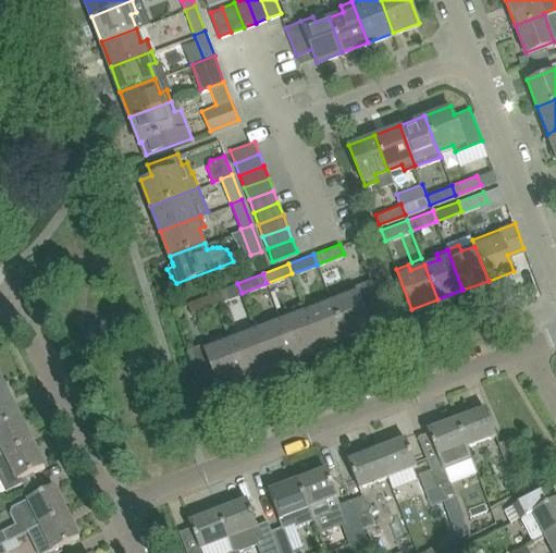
[(345,296),(331,300),(345,335),(370,326),(367,317),(383,311),(371,279),(343,290),(345,296)]
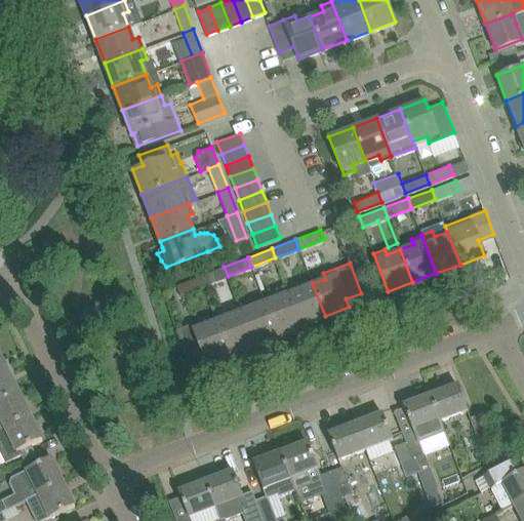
[(224,267),(200,276),(204,285),(228,276),(224,267)]
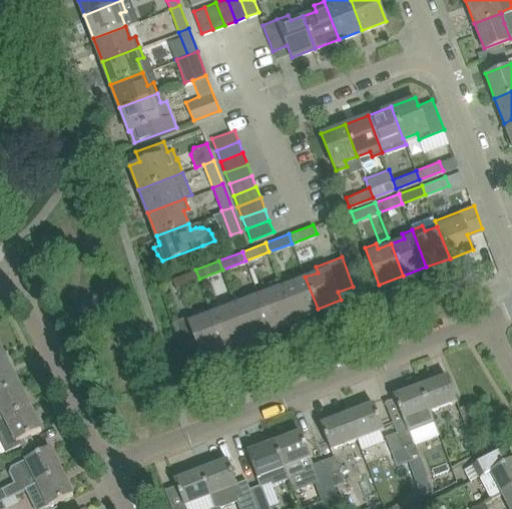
[(199,279),(195,270),(172,278),(175,288),(199,279)]
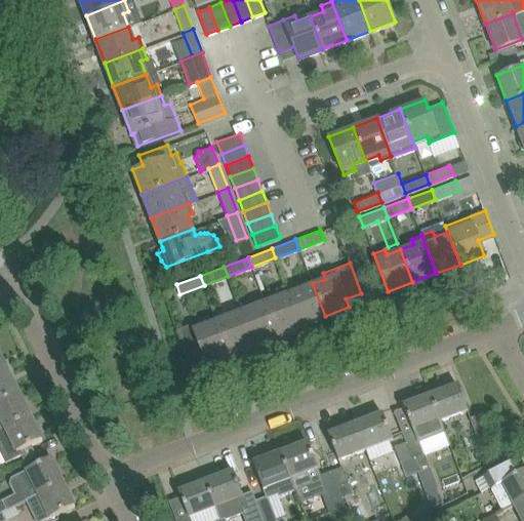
[(296,282),(286,286),(300,325),(325,316),(312,283),(299,288),(296,282)]
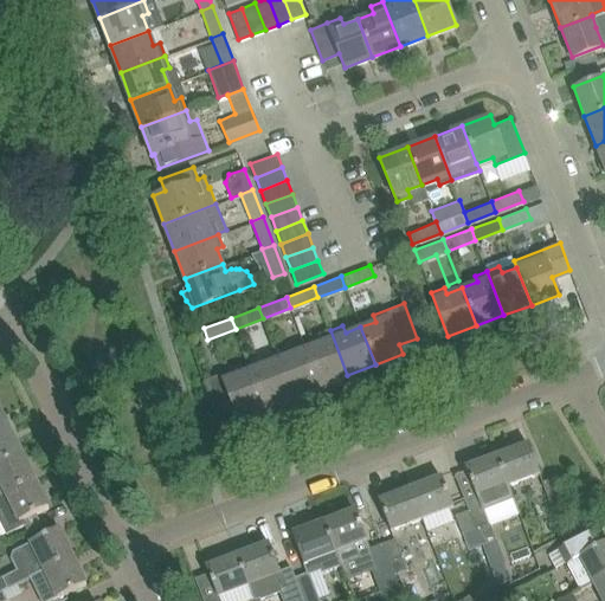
[(321,342),(306,348),(320,386),(347,375),(330,330),(319,335),(321,342)]
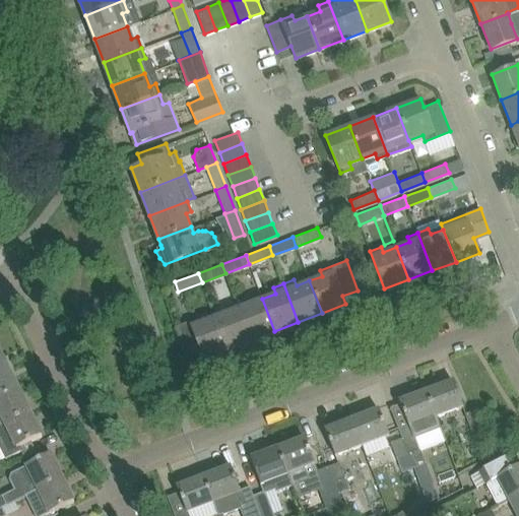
[(247,298),(237,302),(251,340),(274,331),(262,299),(249,304),(247,298)]
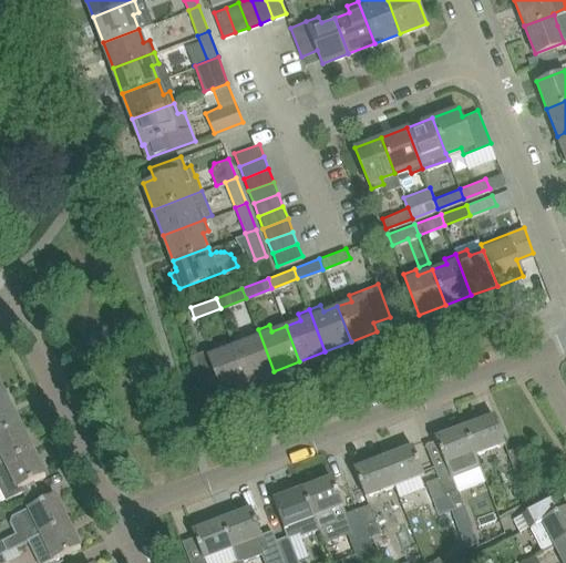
[(248,340),(235,346),(248,380),(274,371),(258,329),(246,334),(248,340)]
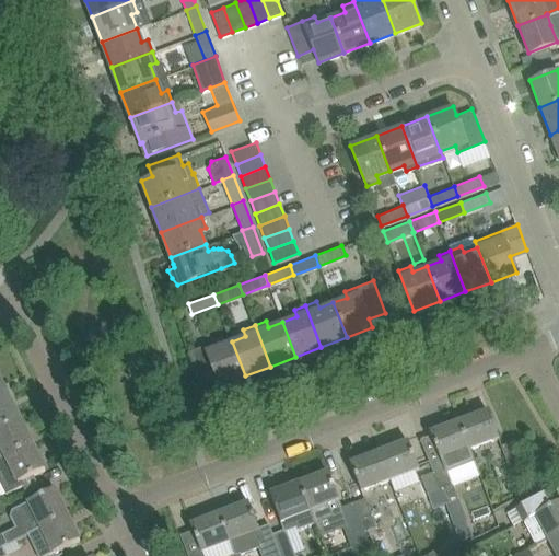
[(245,375),(232,342),(218,347),(216,340),(187,350),(200,383),(216,378),(219,385),(245,375)]
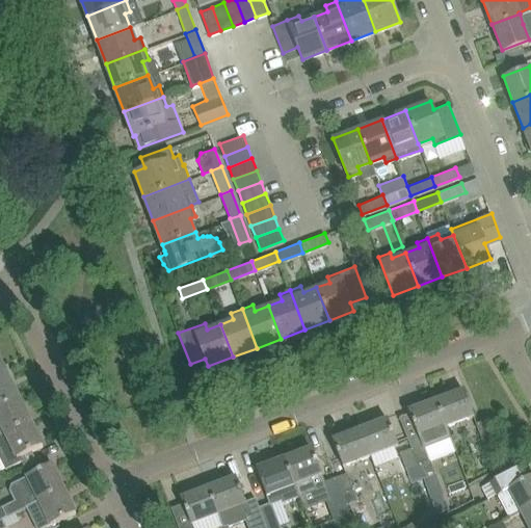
[(0,405),(19,396),(6,372),(0,375),(0,405)]
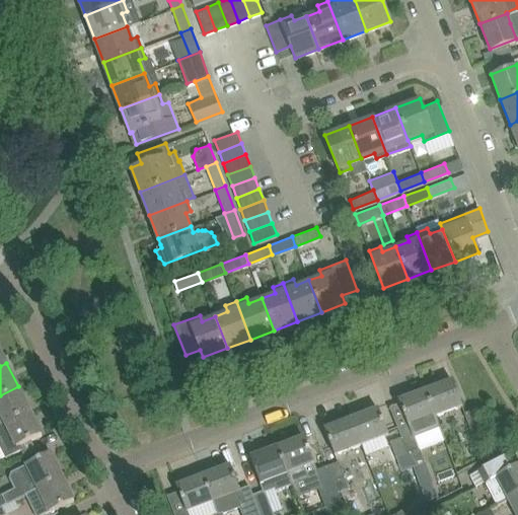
[(452,379),(425,389),(434,414),(435,414),(461,403),(452,379)]
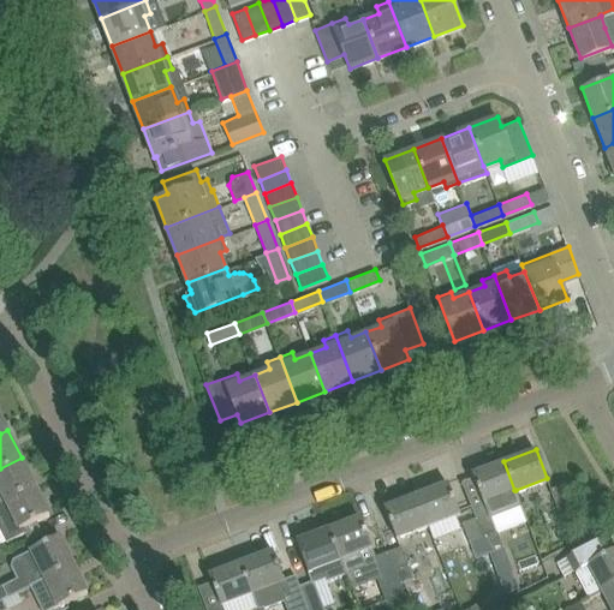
[(0,502),(35,485),(22,458),(0,468),(0,502)]
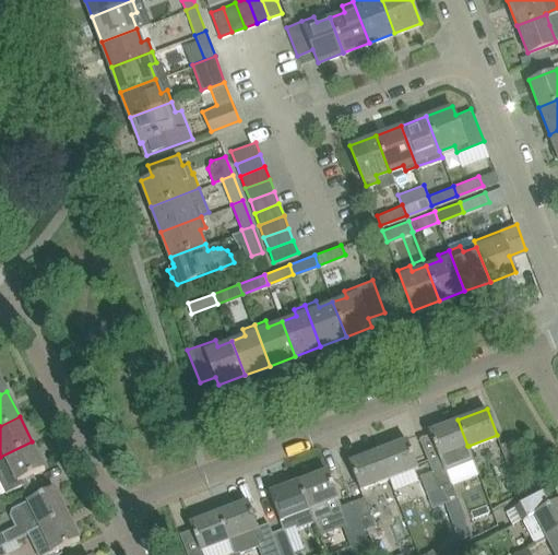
[(437,485),(442,499),(443,499),(444,502),(455,497),(449,482),(477,471),(472,456),(469,446),(467,446),(458,420),(428,430),(442,465),(431,470),(437,485)]
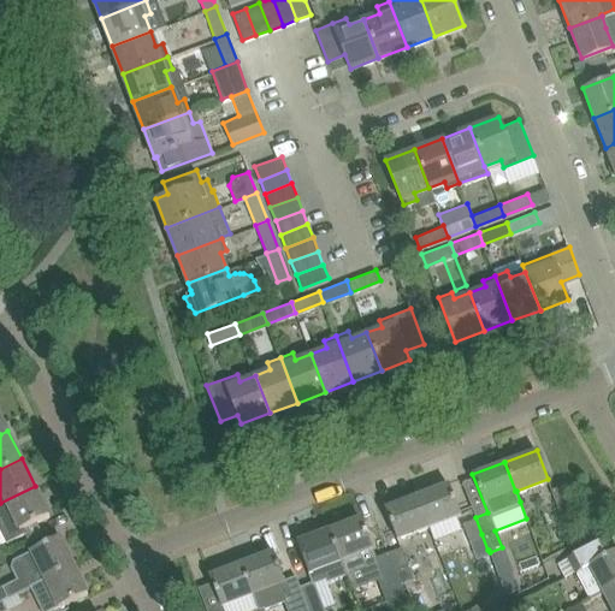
[(448,484),(417,496),(427,525),(460,512),(448,484)]
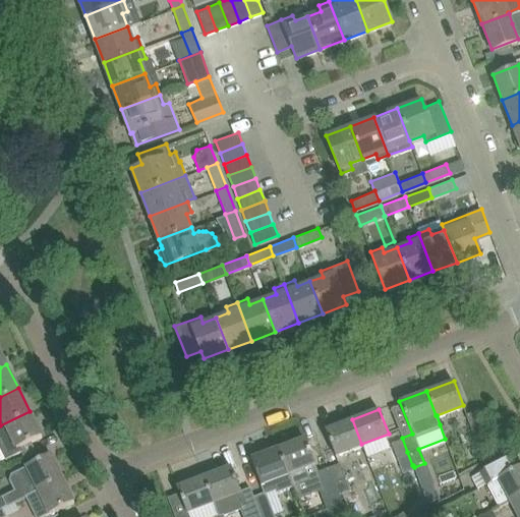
[(465,413),(471,428),(482,424),(476,409),(465,413)]
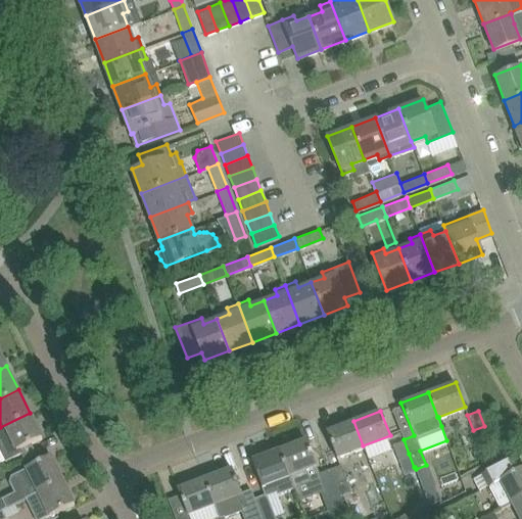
[(41,436),(32,417),(33,416),(31,412),(30,413),(0,427),(0,452),(3,460),(20,452),(24,458),(36,452),(31,441),(41,436)]
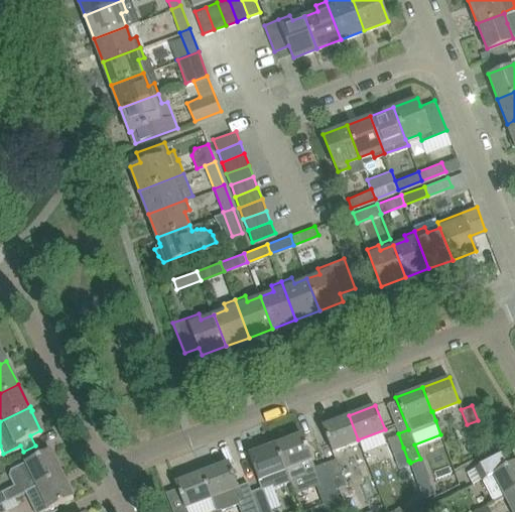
[(358,439),(349,415),(322,425),(332,451),(358,439)]
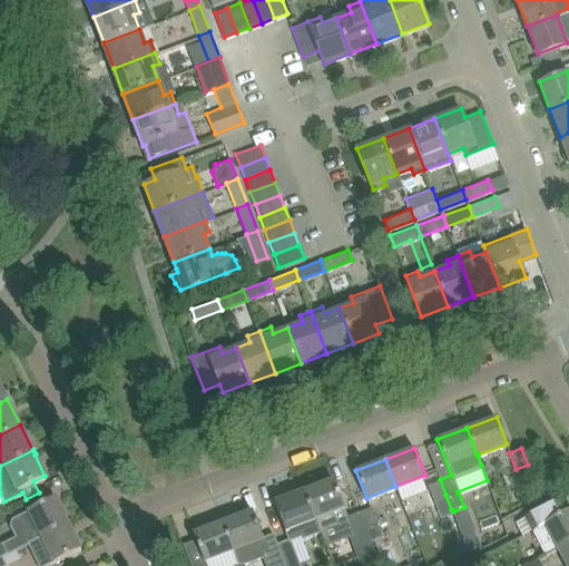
[(333,479),(304,490),(314,517),(320,530),(324,544),(352,534),(352,532),(345,516),(347,515),(344,506),(333,479)]
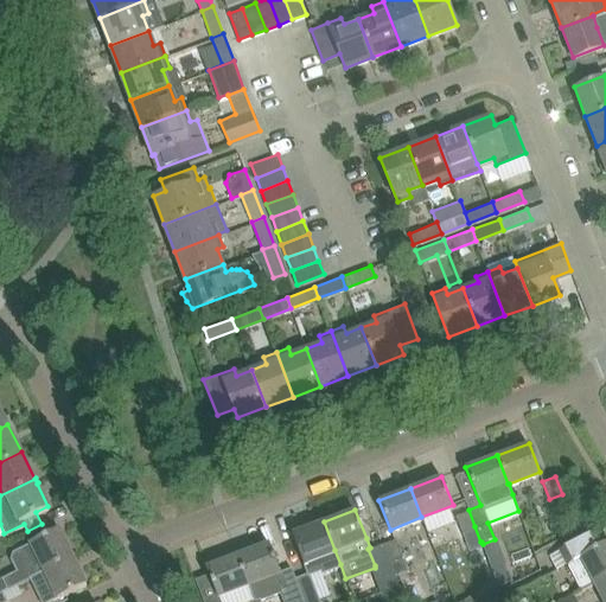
[(461,531),(474,526),(469,510),(454,514),(461,531)]
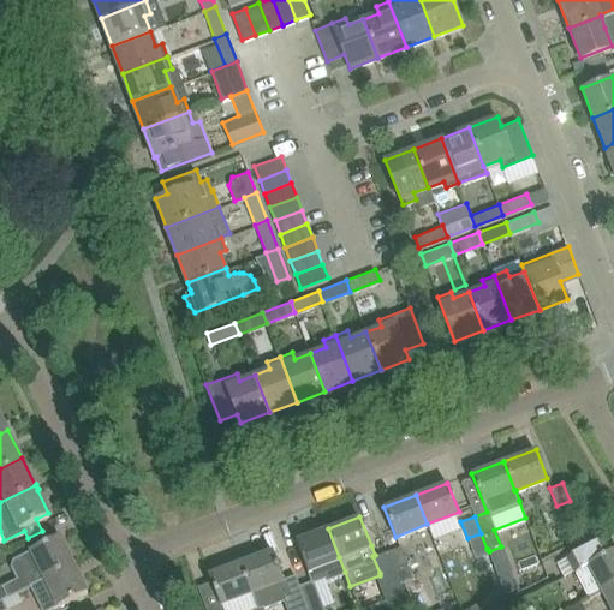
[(328,528),(296,540),(308,570),(311,579),(299,584),(305,602),(308,609),(323,609),(322,603),(333,598),(326,579),(345,572),(339,557),(328,528)]
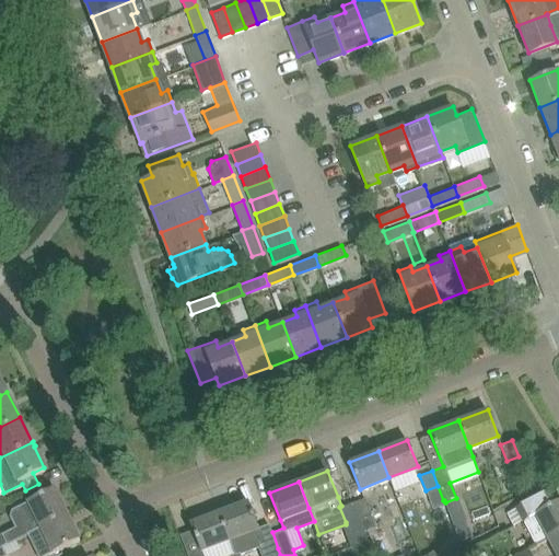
[(67,512),(54,487),(11,508),(9,513),(14,525),(1,532),(6,542),(26,532),(67,512)]
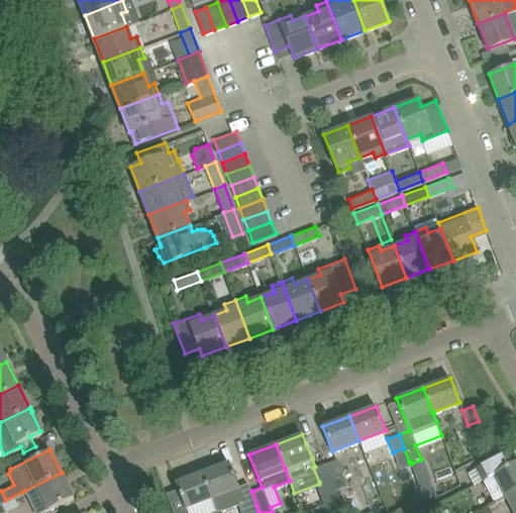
[(505,496),(515,490),(515,460),(512,463),(506,451),(476,467),(494,502),(505,496)]
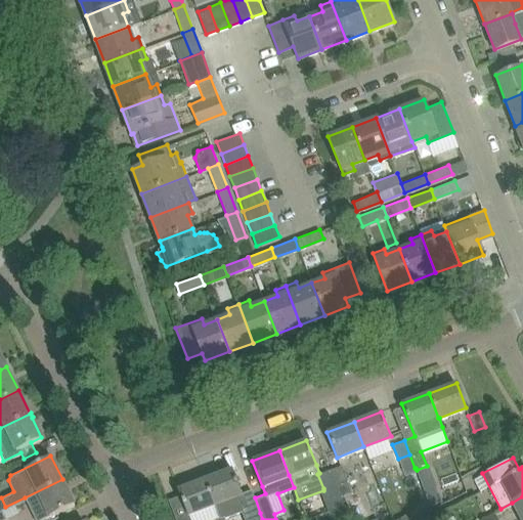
[(340,465),(329,469),(335,484),(336,484),(340,495),(351,491),(346,480),(340,465)]
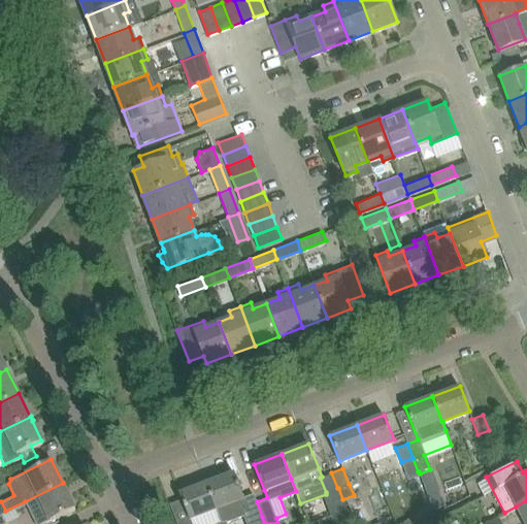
[(208,482),(206,483),(220,520),(221,521),(242,513),(246,512),(246,510),(244,505),(246,505),(243,497),(242,496),(233,472),(221,477),(220,472),(215,472),(210,475),(206,477),(208,482)]
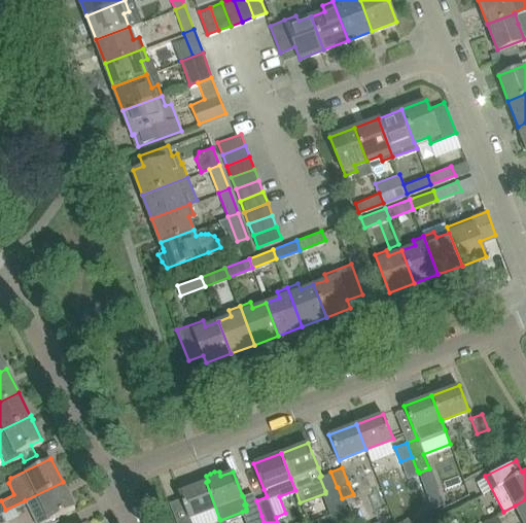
[(321,476),(319,477),(325,491),(325,493),(334,511),(345,507),(342,498),(338,487),(337,487),(330,472),(321,476)]
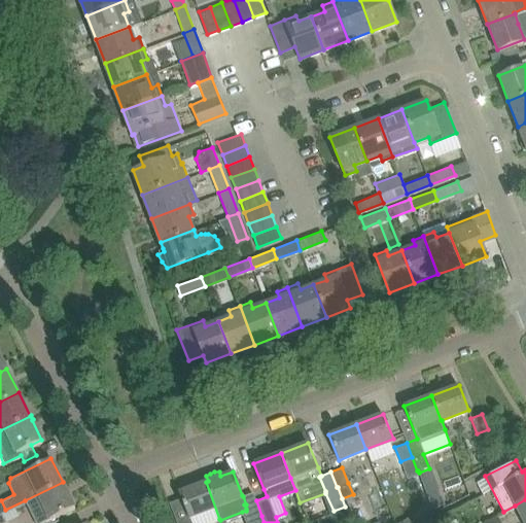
[(191,487),(178,492),(187,515),(188,518),(189,517),(190,522),(207,522),(219,519),(206,482),(204,482),(203,478),(198,478),(194,480),(189,483),(191,487)]
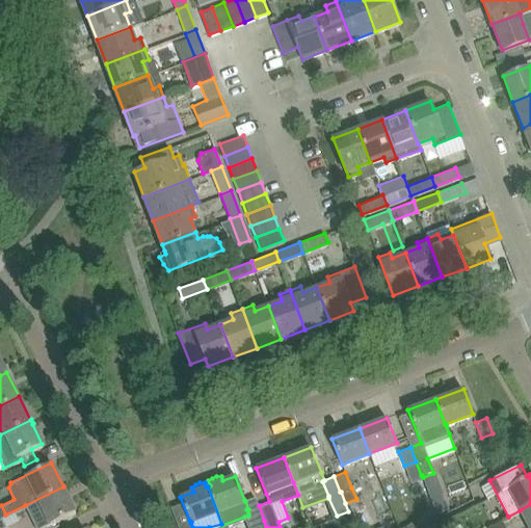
[(38,527),(75,510),(63,486),(25,505),(36,527),(38,527)]
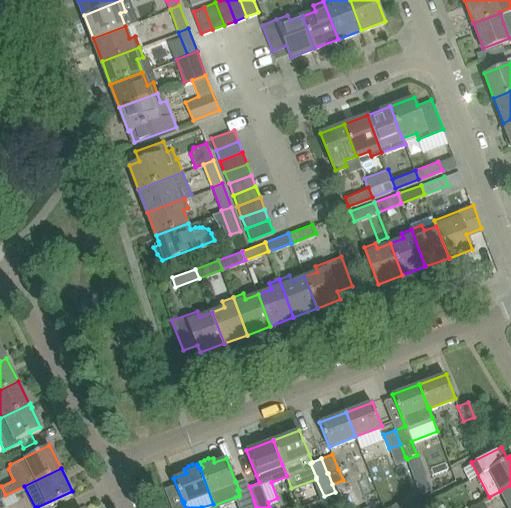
[(426,476),(414,481),(419,494),(431,489),(426,476)]
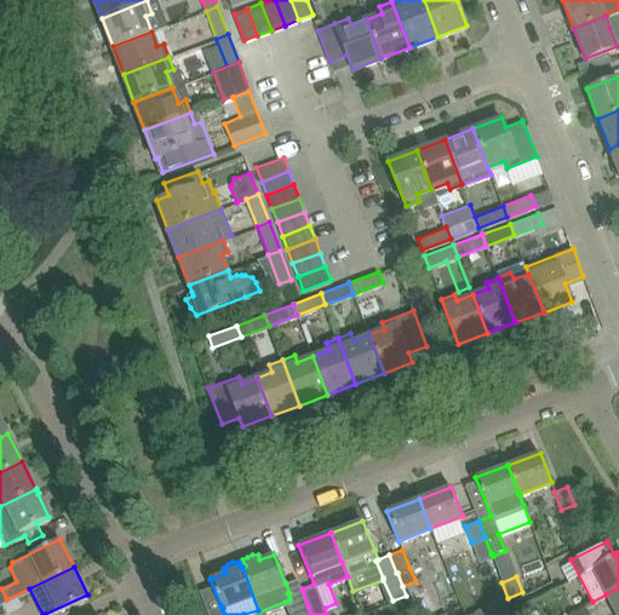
[(290,601),(285,602),(290,614),(310,614),(308,607),(302,588),(297,578),(285,582),(286,584),(290,593),(287,593),(290,598),(290,601)]
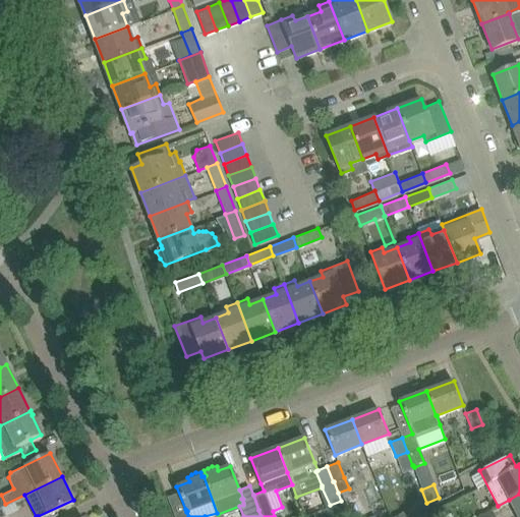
[(517,516),(519,516),(519,494),(509,500),(517,516)]
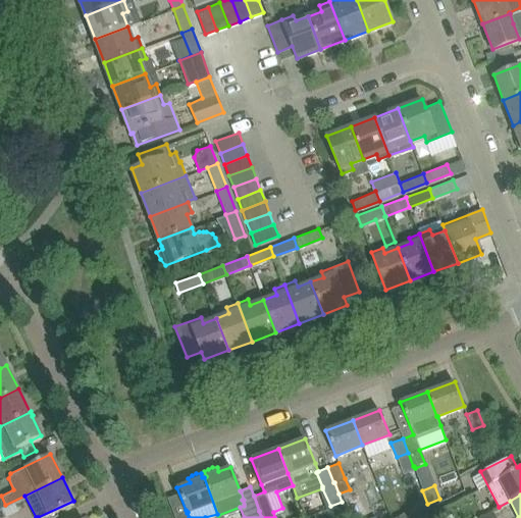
[(472,517),(496,517),(492,509),(472,517)]
